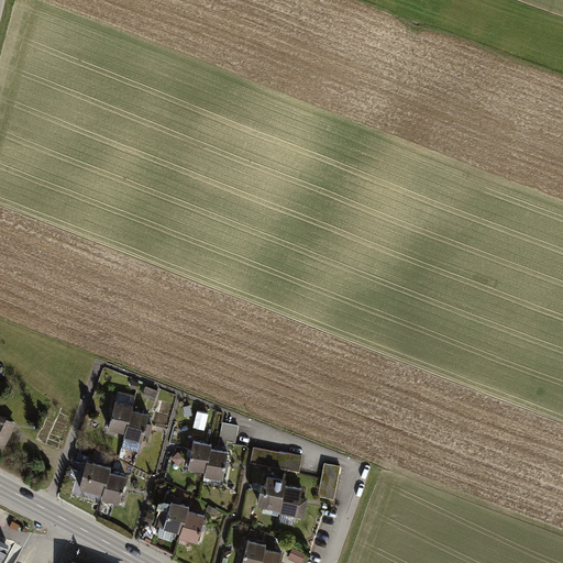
[(109,432),(127,435),(131,416),(133,408),(116,404),(109,432)]
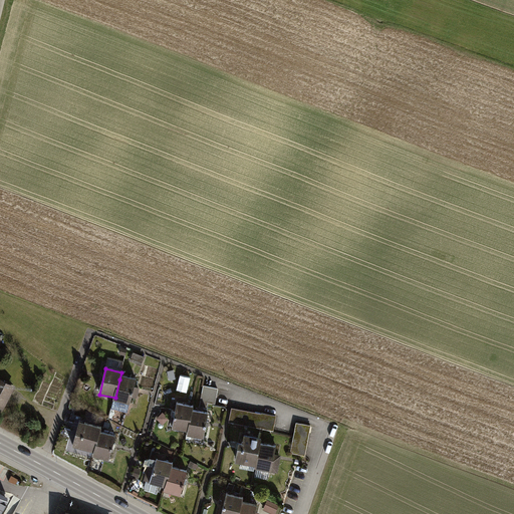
[(14,387),(0,378),(0,412),(1,413),(14,387)]
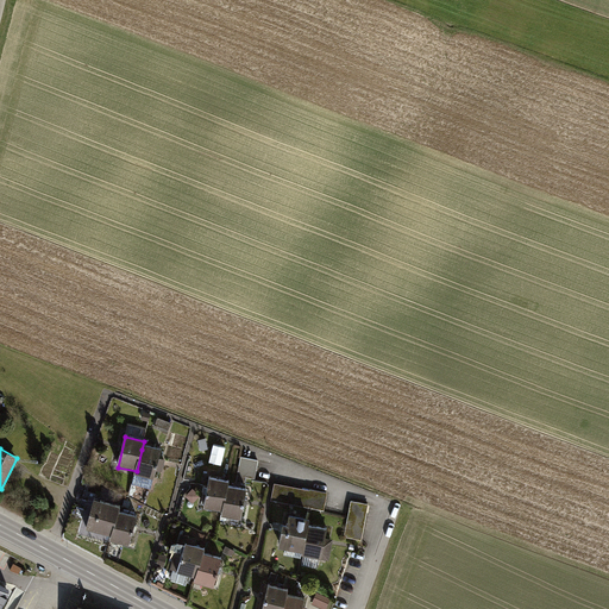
[(159,453),(142,450),(137,471),(136,477),(152,482),(159,453)]
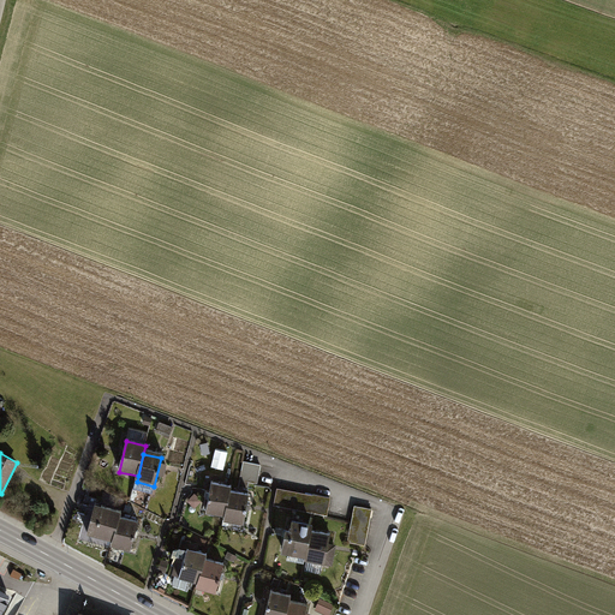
[(257,481),(261,465),(246,461),(242,477),(257,481)]
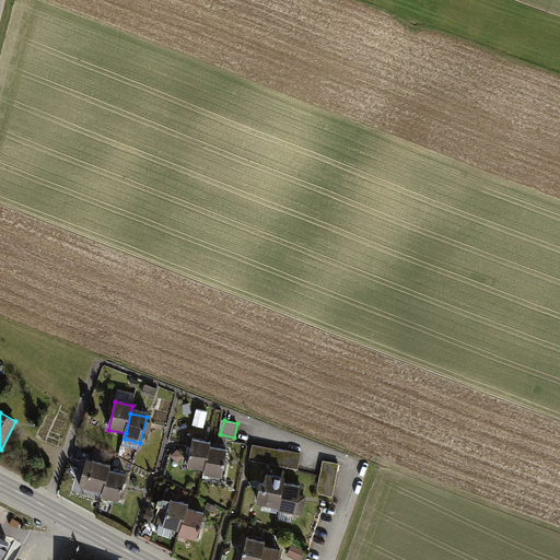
[(206,473),(211,448),(212,443),(194,440),(188,469),(206,473)]
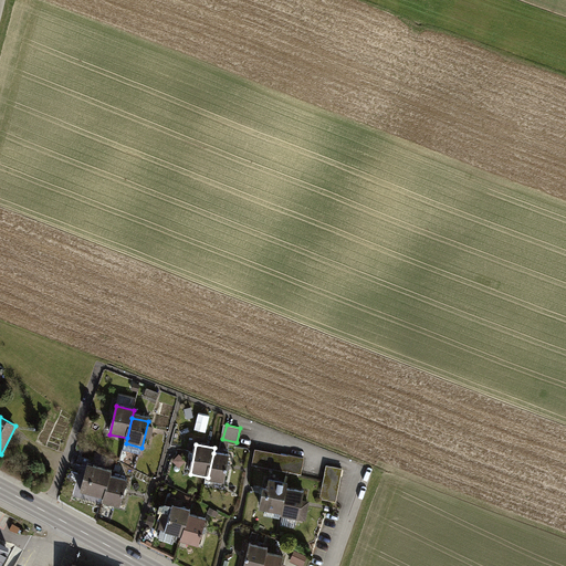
[(302,472),(304,459),(255,449),(253,462),(302,472)]
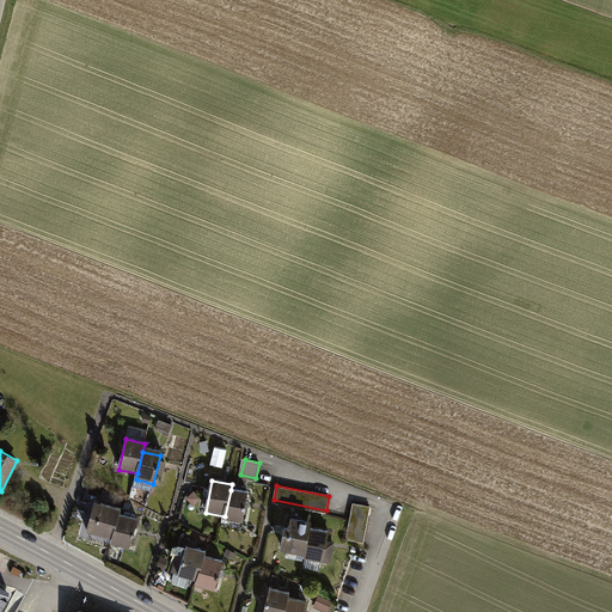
[(231,490),(225,516),(225,521),(243,525),(249,494),(231,490)]
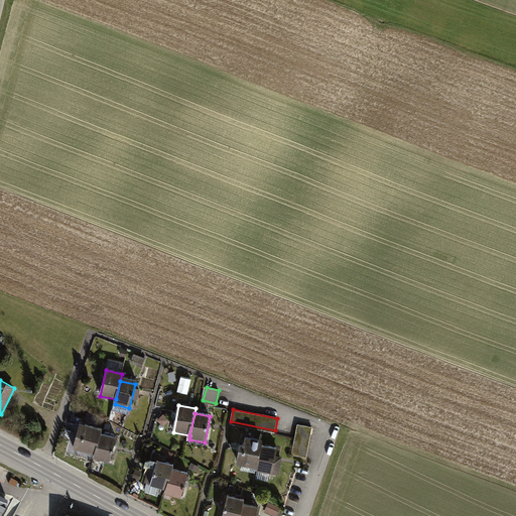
[(74,450),(95,455),(99,436),(100,429),(79,425),(74,450)]
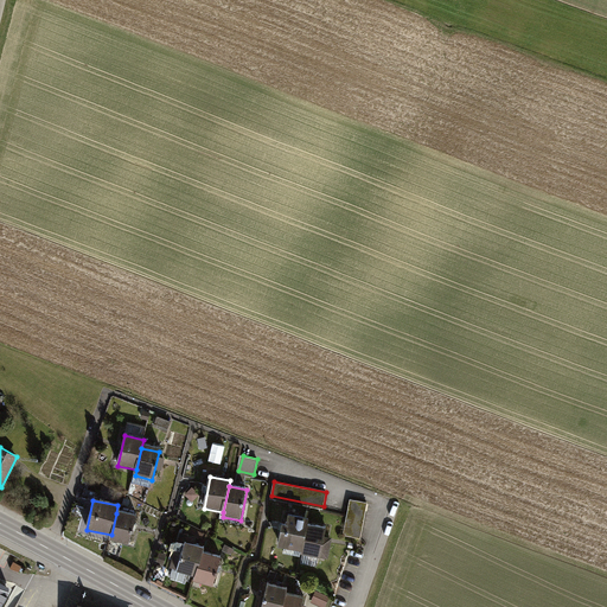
[(359,541),(368,504),(351,500),(344,537),(359,541)]
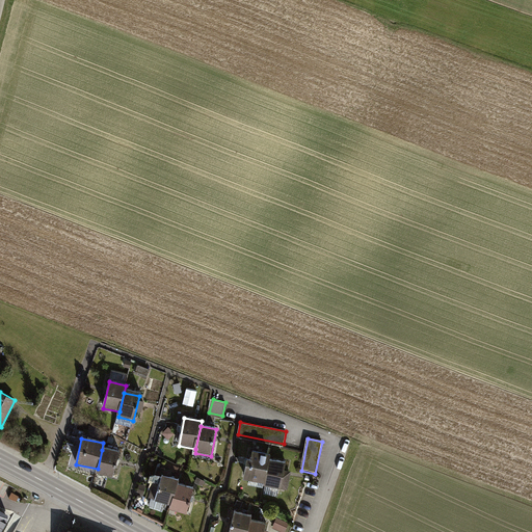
[(118,453),(102,450),(98,469),(96,475),(113,478),(118,453)]
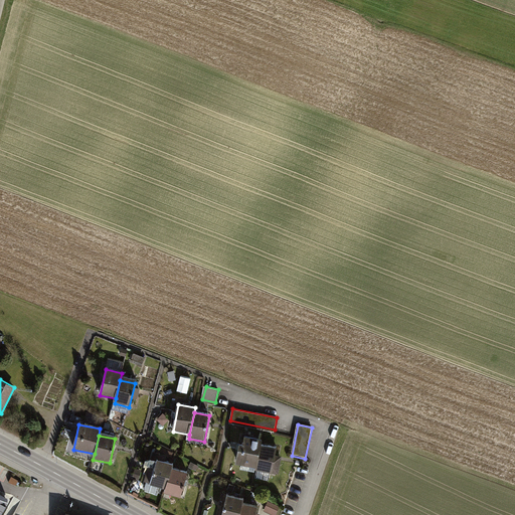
[(254,470),(261,446),(262,440),(241,436),(235,466),(254,470)]
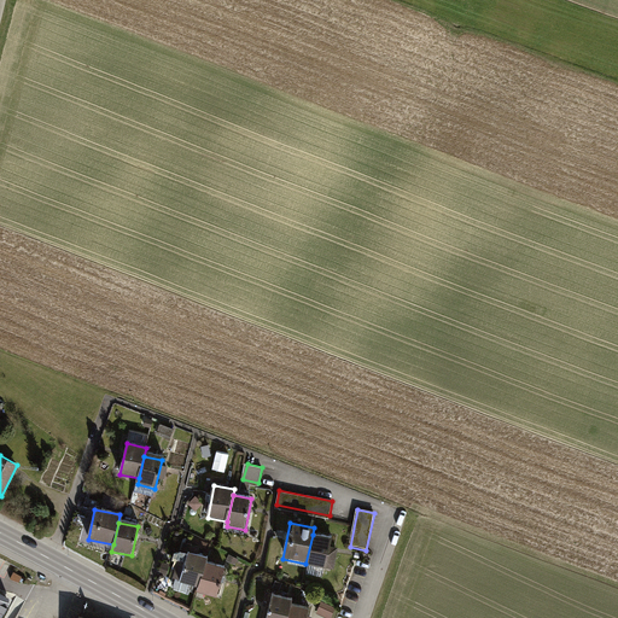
[(313,535),(305,564),(304,569),(324,572),(331,538),(313,535)]
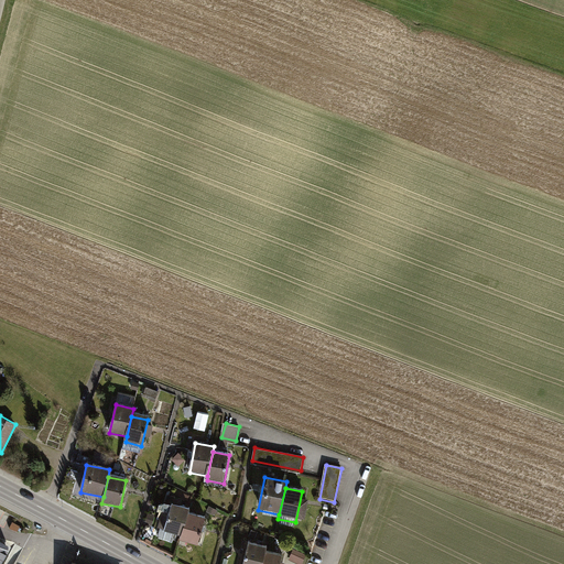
[(183,538),(190,516),(192,509),(173,503),(163,531),(183,538)]
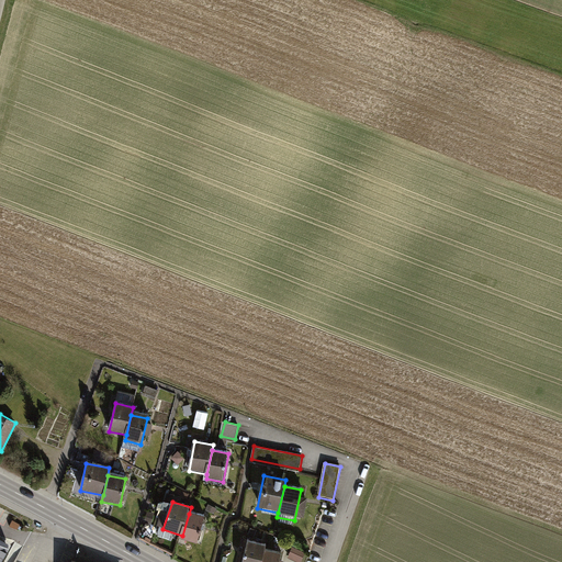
[(189,514),(182,536),(181,540),(197,546),(205,519),(189,514)]
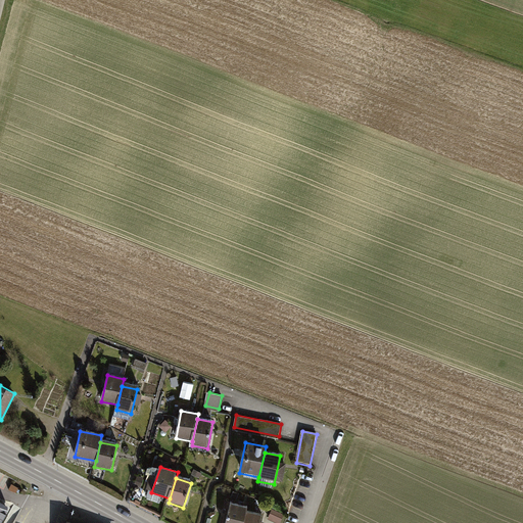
[(244,522),(248,511),(249,505),(232,500),(225,522),(244,522)]
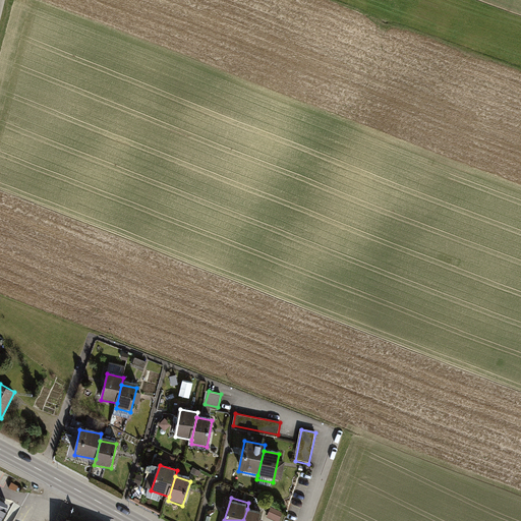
[(269,514),(281,519),(284,510),(272,506),(269,514)]
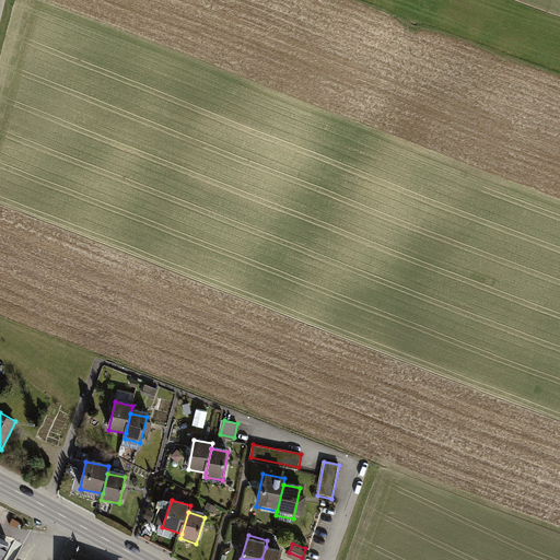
[(266,547),(261,559),(279,559),(282,551),(266,547)]
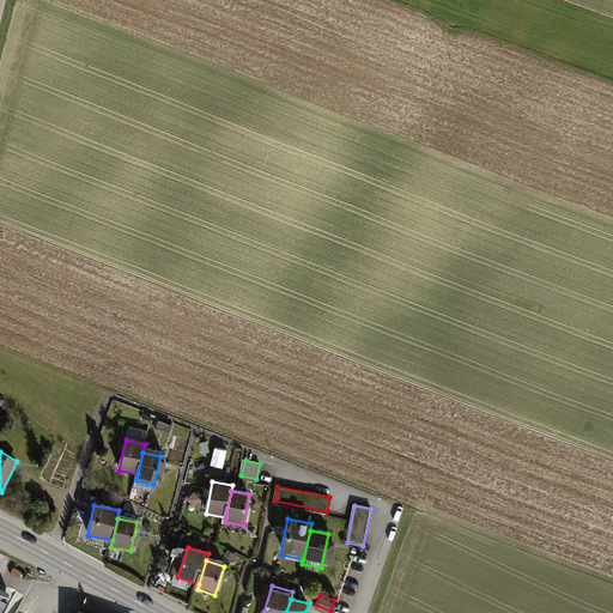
All buildings are outlined.
